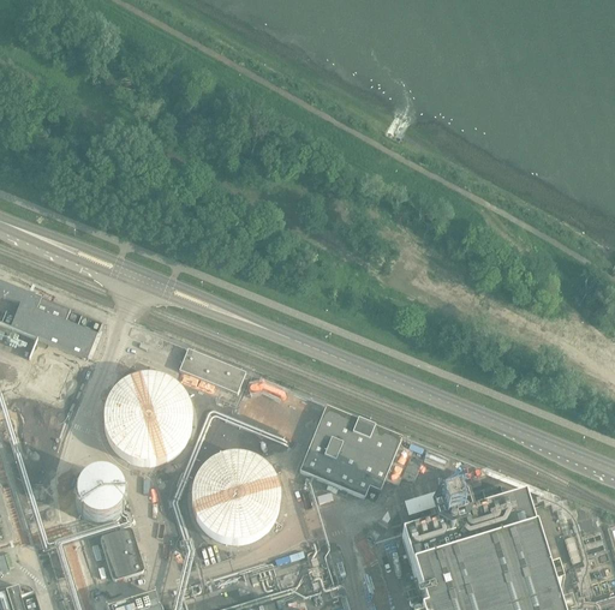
[(37,308),(41,297),(0,279),(0,321),(88,357),(97,333),(37,308)]
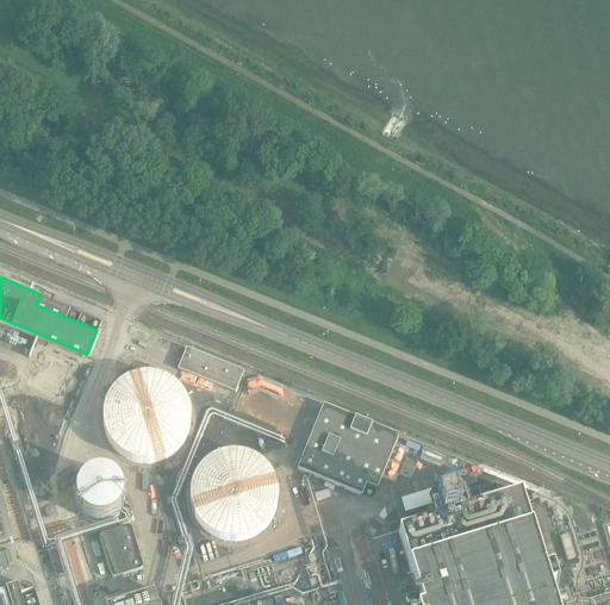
[(186,344),(178,366),(235,390),(243,368),(186,344)]
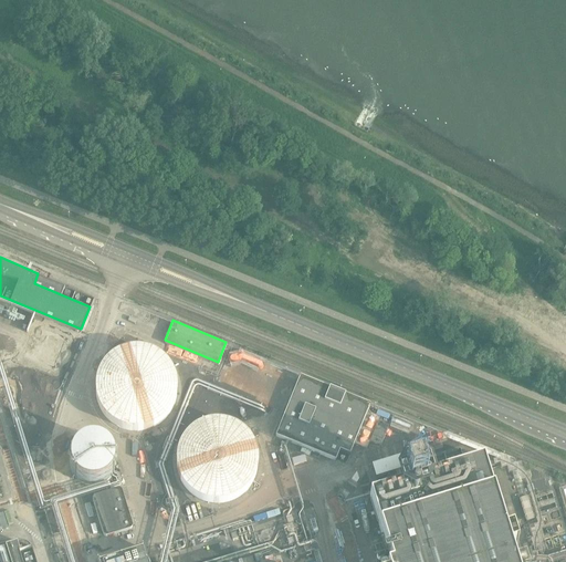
[(177,384),(177,383),(177,376),(175,368),(173,364),(170,361),(166,355),(160,351),(154,347),(147,344),(142,344),(138,343),(132,344),(127,344),(123,346),(116,350),(112,353),(108,355),(104,361),(102,365),(101,370),(98,376),(97,383),(98,391),(101,398),(104,405),(108,410),(114,416),(119,419),(127,422),(132,423),(136,423),(143,423),(150,422),(155,419),(158,417),(164,413),(169,407),(174,401),(175,397),(176,392),(177,384)]
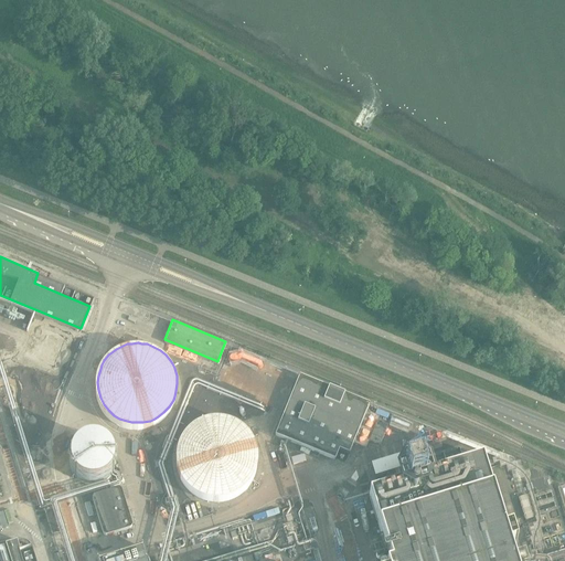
[(536,373),(539,367),(531,364),(529,370),(536,373)]
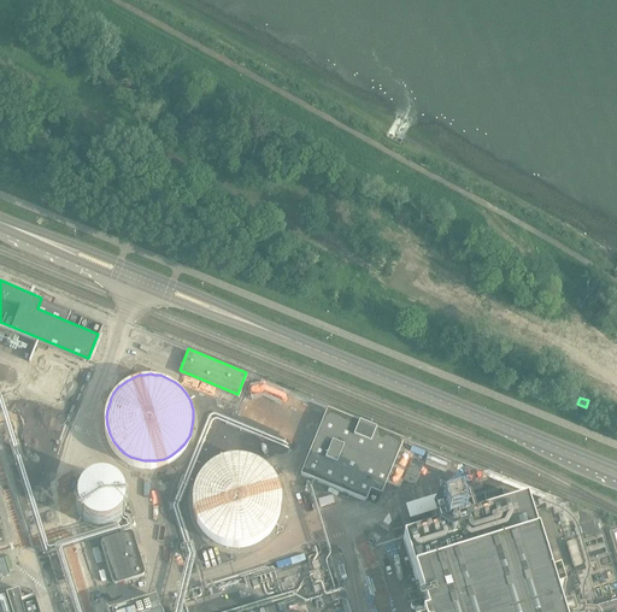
[(404,436),(327,405),(301,471),(366,496),(371,486),(382,490),(404,436)]
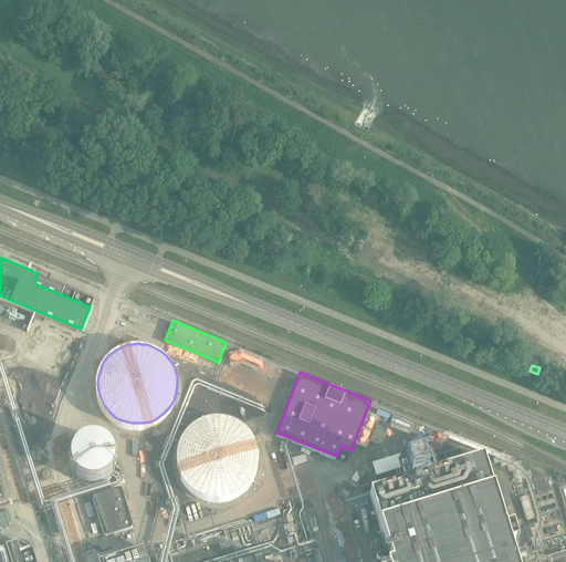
[(259,459),(259,453),(259,447),(257,441),(254,436),(251,430),(248,426),(243,422),(239,418),(233,416),(228,414),(222,413),(216,413),(210,413),(205,414),(199,416),(194,419),(189,423),(185,427),(181,432),(178,437),(176,443),(175,448),(174,454),(175,460),(176,466),(178,471),(180,477),(184,481),(188,486),(192,490),(197,492),(202,495),(209,497),(215,497),(220,497),(227,497),(232,495),(238,492),(242,489),(247,485),(251,480),(254,476),(257,470),(258,465),(259,459)]
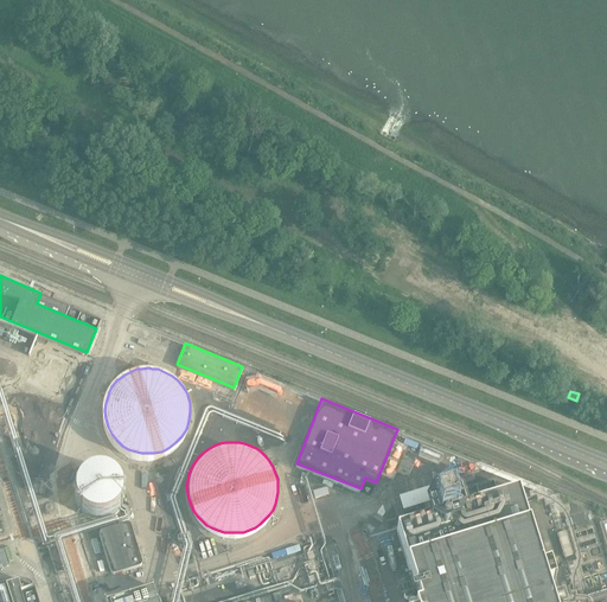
[(406,447),(397,468),(409,473),(417,452),(406,447)]
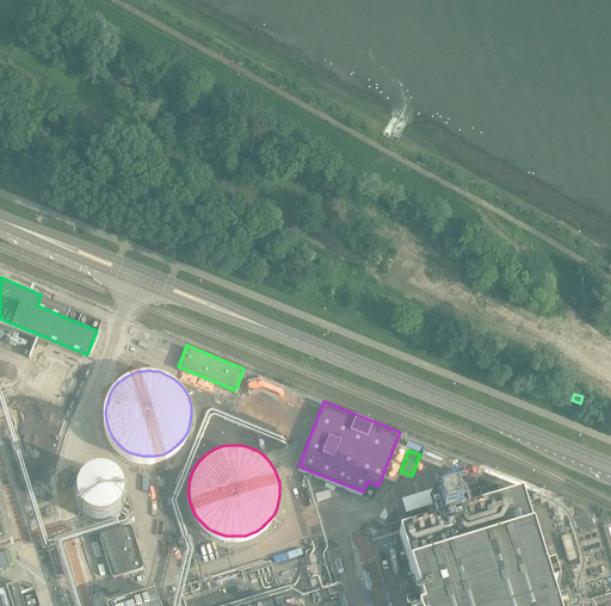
[(118,478),(112,474),(104,470),(97,470),(90,472),(82,477),(78,484),(76,492),(76,500),(80,507),(85,513),(92,517),(100,518),(107,517),(115,513),(121,507),(123,500),(124,493),(123,484),(118,478)]
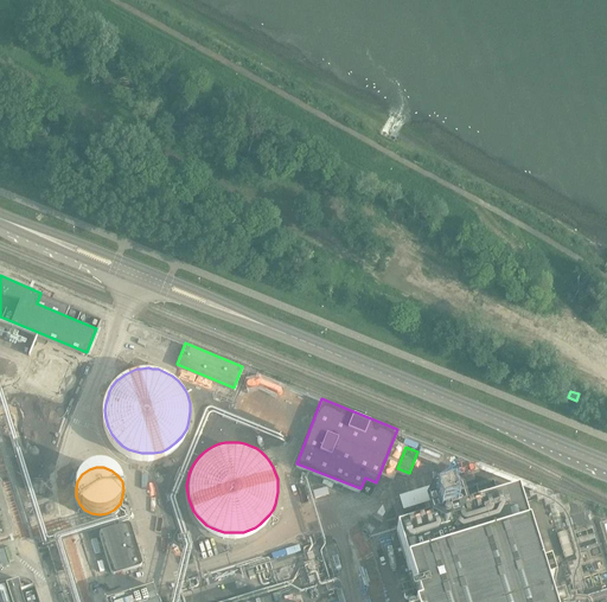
[(445,479),(398,493),(403,507),(449,493),(445,479)]
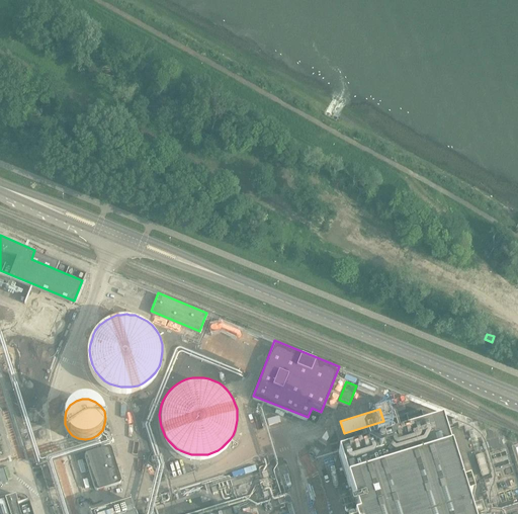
[(441,419),(405,430),(338,450),(358,513),(470,513),(466,498),(473,496),(468,482),(462,484),(441,419)]
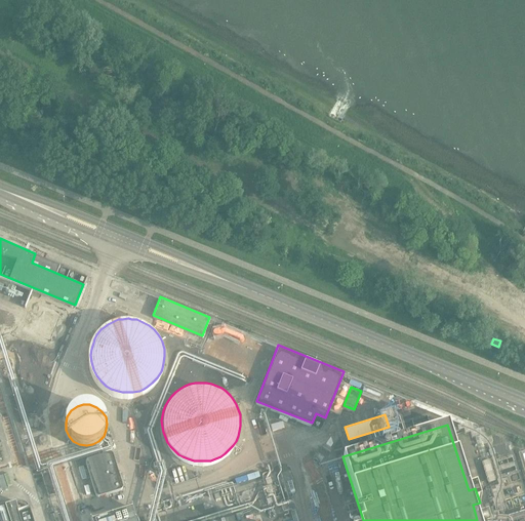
[(87,461),(91,477),(96,492),(97,493),(99,493),(101,493),(122,487),(123,486),(123,484),(114,452),(113,451),(112,450),(110,450),(88,456),(88,457),(86,459),(87,461)]
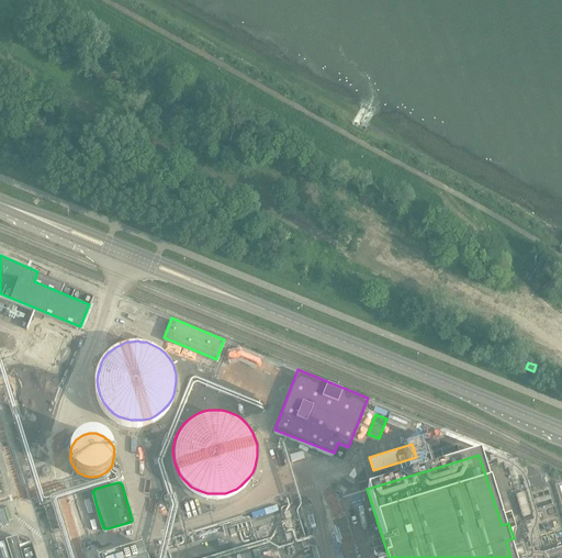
[(525,512),(531,511),(526,495),(519,498),(525,512)]
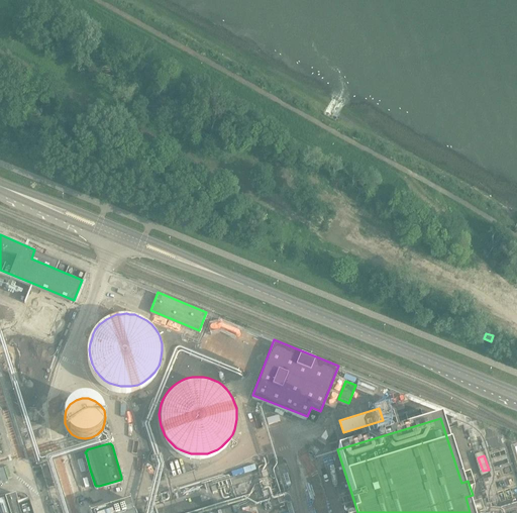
[(18,499),(15,492),(0,496),(0,505),(2,512),(34,512),(29,496),(18,499)]
